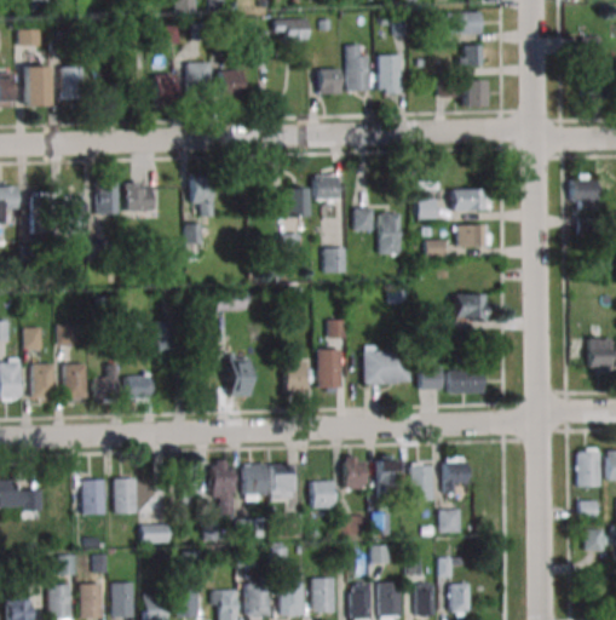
[(53,11),(53,0),(32,0),(32,11),(53,11)]
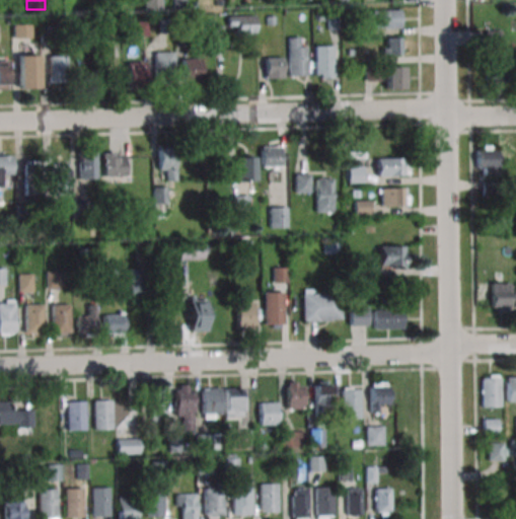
[(164,0),(147,0),(147,10),(164,10),(164,0)]
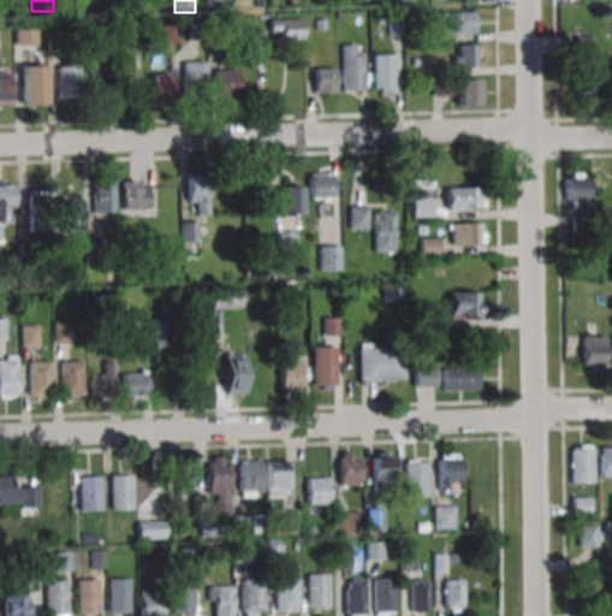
[(479,34),(479,12),(446,12),(446,34),(479,34)]
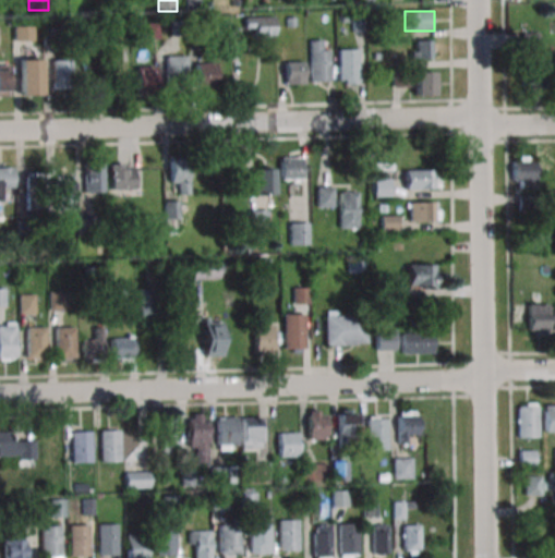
[(260,36),(278,36),(278,16),(249,16),(249,27),(260,27),(260,36)]
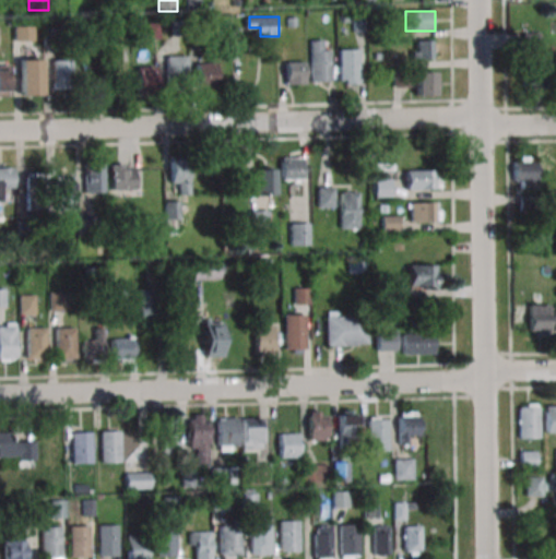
[(114,39),(130,39),(130,24),(114,24),(114,39)]
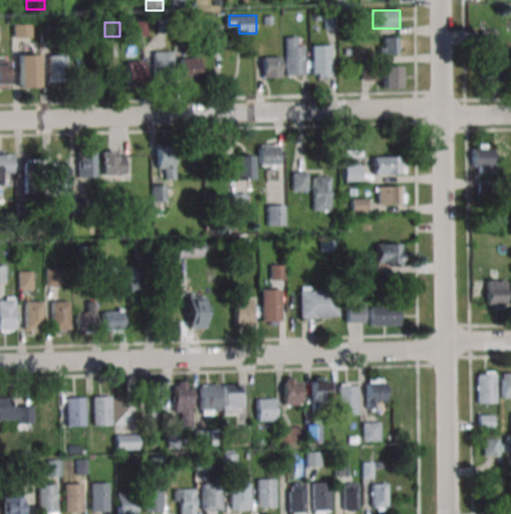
[(137,35),(147,35),(147,22),(137,22),(137,35)]
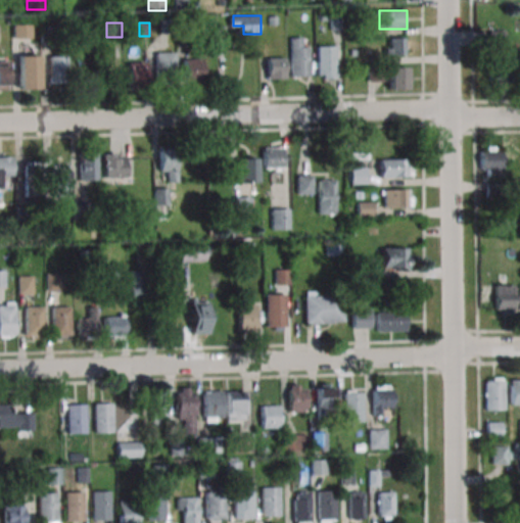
[(34,38),(34,25),(16,25),(16,38),(34,38)]
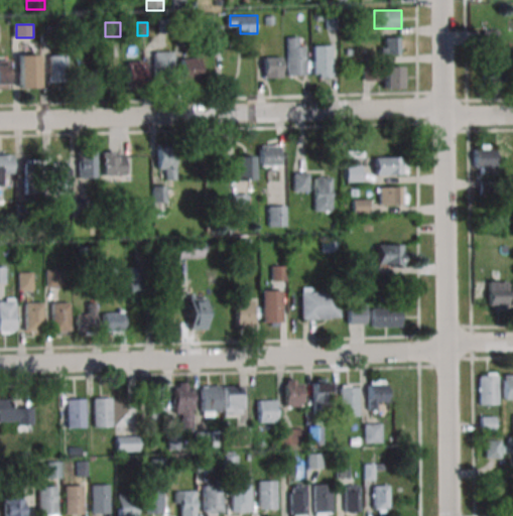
[(498,30),(485,30),(485,44),(498,44),(498,30)]
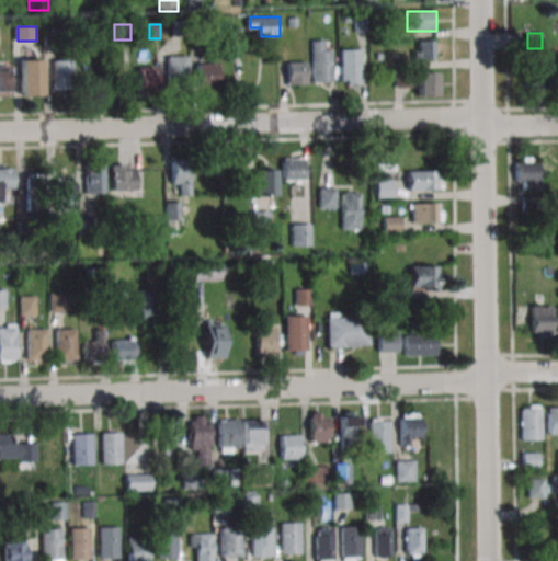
[(316,82),(334,82),(334,49),(326,49),(326,41),(316,41),(316,82)]
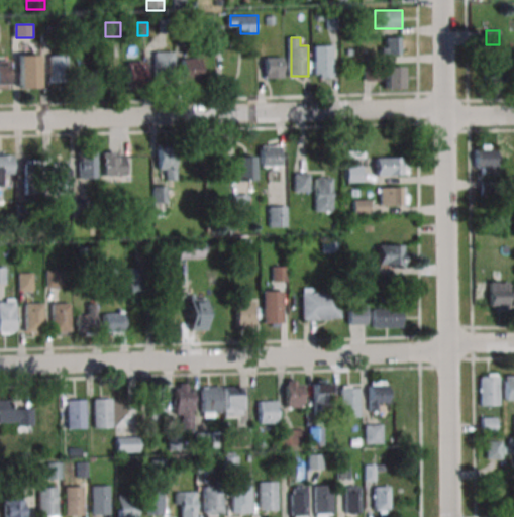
[(384,37),(384,56),(403,56),(403,37),(384,37)]
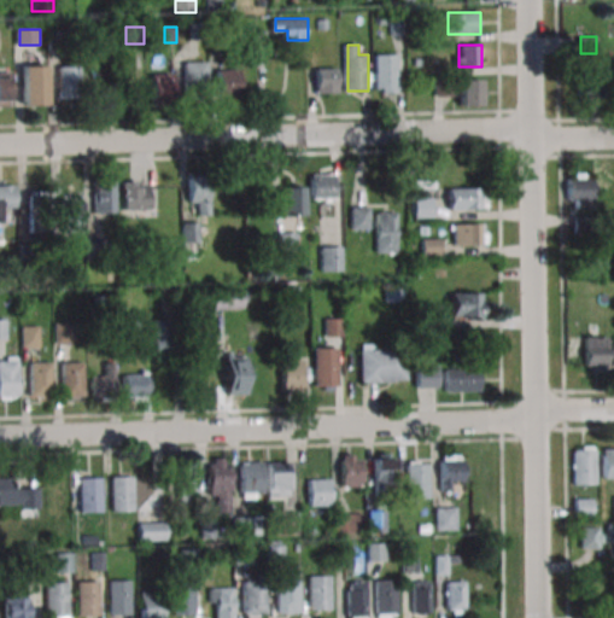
[(399,93),(399,54),(378,54),(378,93),(399,93)]
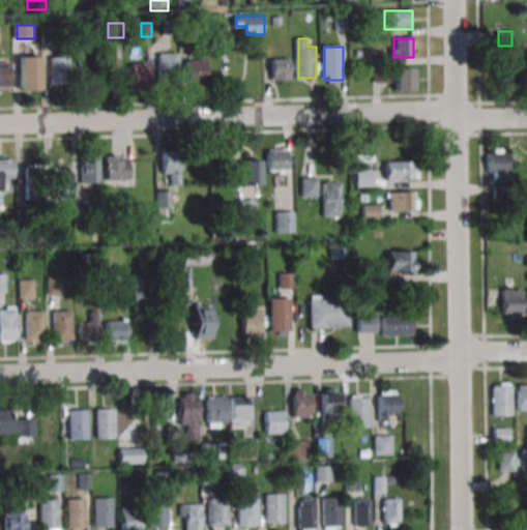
[(181,53),(159,53),(159,74),(181,74),(181,53)]
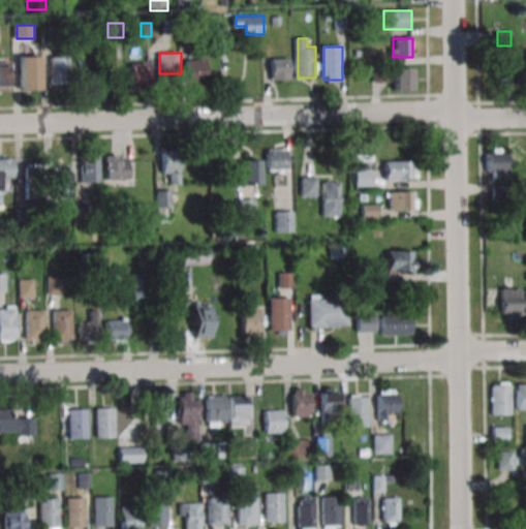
[(22,90),(42,90),(42,56),(22,56),(22,90)]
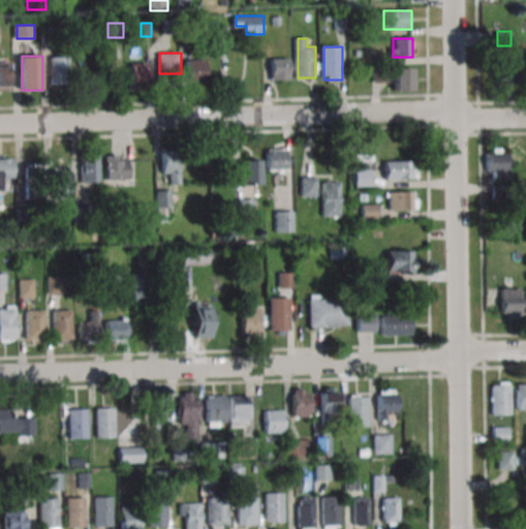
[(71,57),(53,57),(53,86),(71,86),(71,57)]
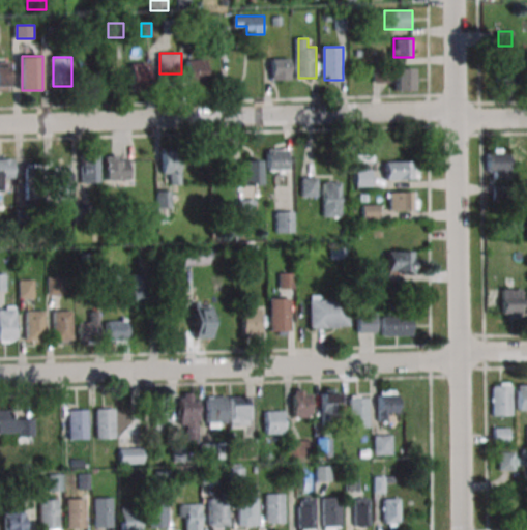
[(292,58),(273,58),(273,80),(292,80),(292,58)]
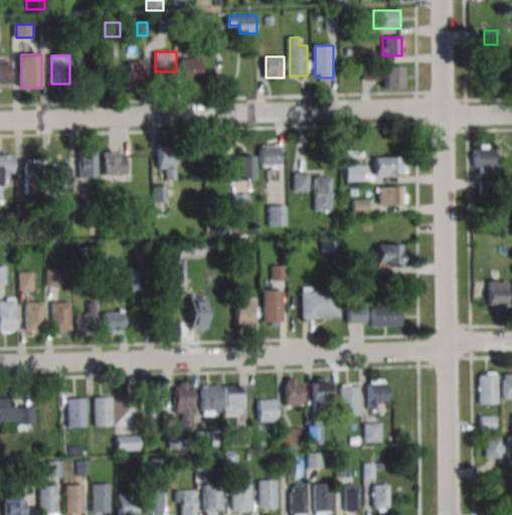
[(503,56),(484,56),(484,83),(503,83),(503,56)]
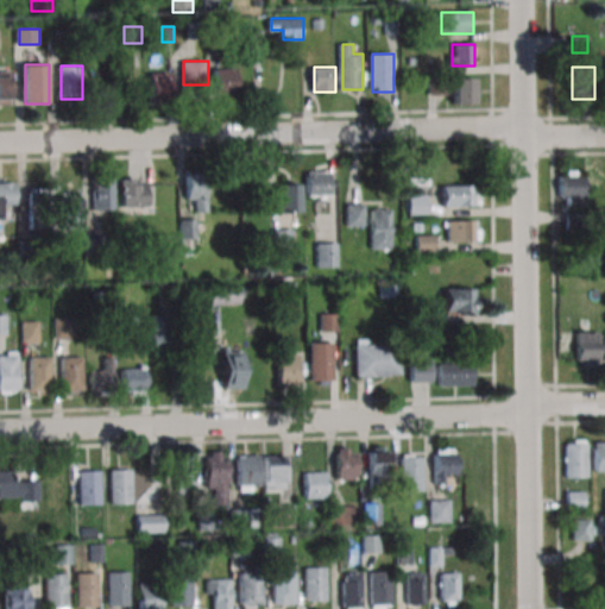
[(238,96),(238,68),(218,68),(218,96),(238,96)]
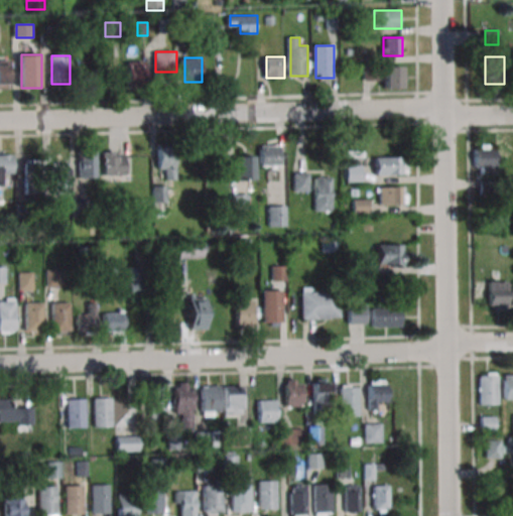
[(0,88),(11,89),(11,59),(0,58),(0,88)]
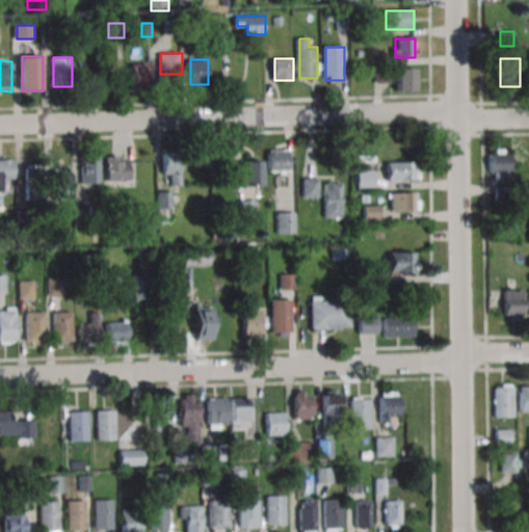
[(132,90),(151,90),(151,63),(132,63),(132,90)]
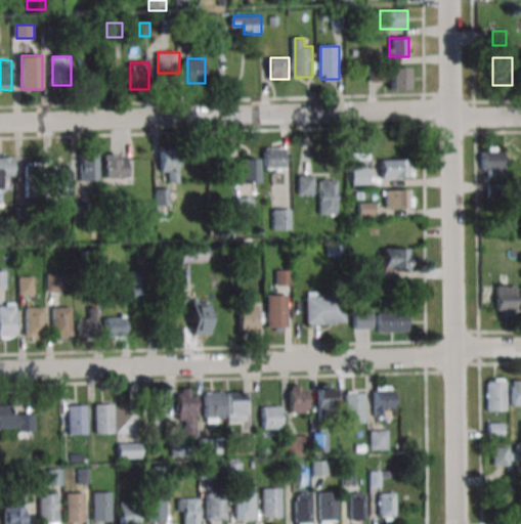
[(393,68),(393,89),(413,89),(413,68),(393,68)]
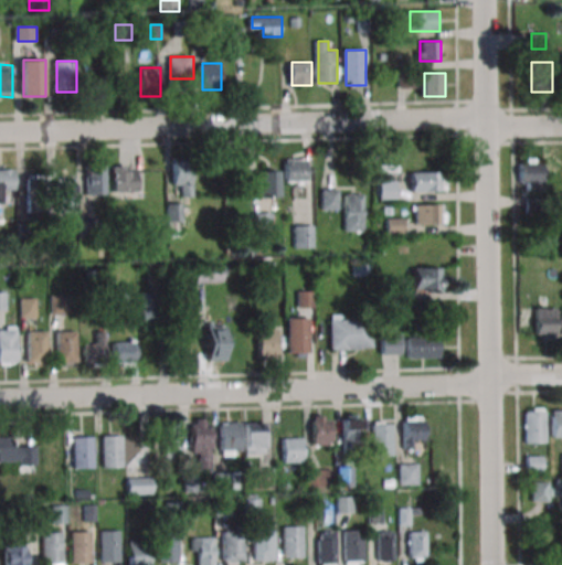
[(288,183),(309,183),(309,158),(288,158),(288,183)]
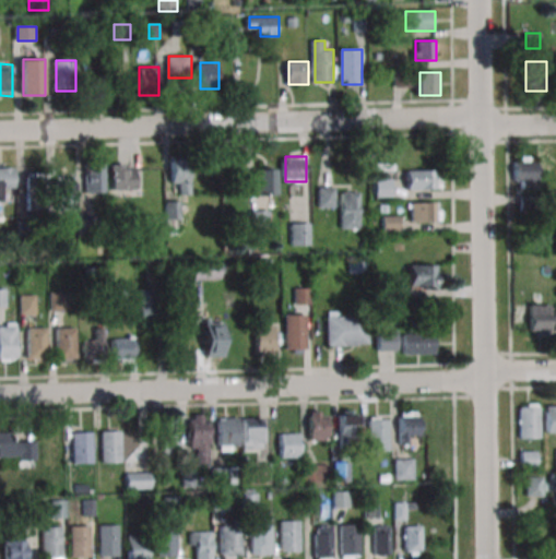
[(192,194),(192,157),(173,157),(173,185),(180,185),(180,195),(192,194)]
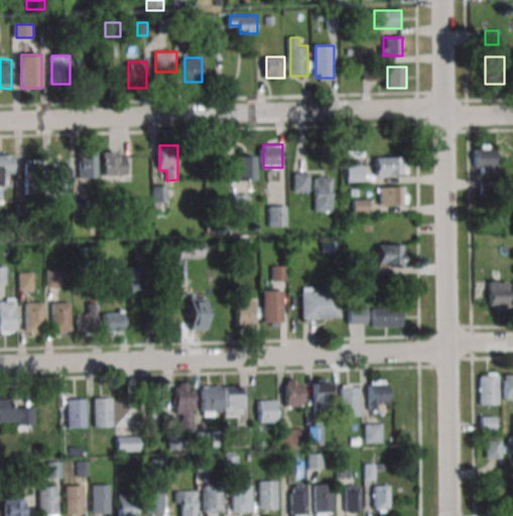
[(476,174),(499,174),(499,148),(476,148),(476,174)]
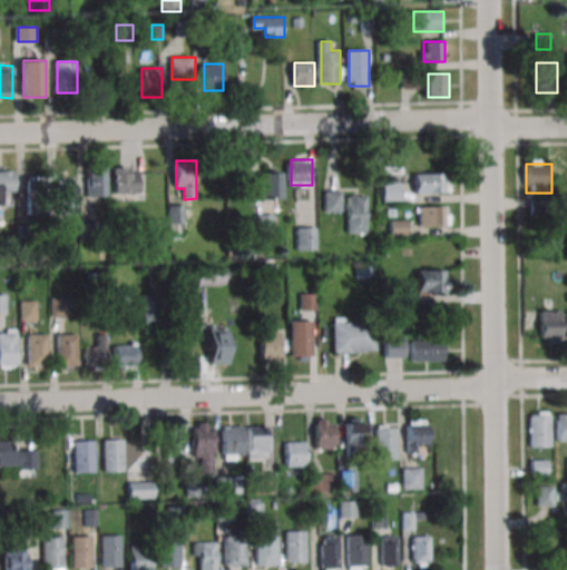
[(108,196),(108,166),(89,166),(89,196),(108,196)]
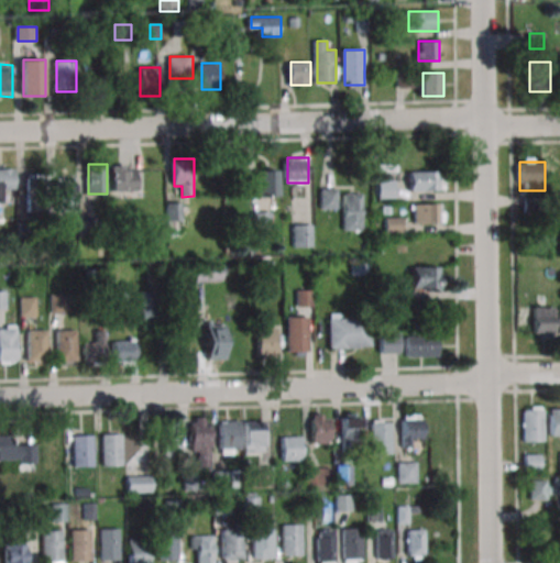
[(111,191),(136,191),(136,165),(111,165),(111,191)]
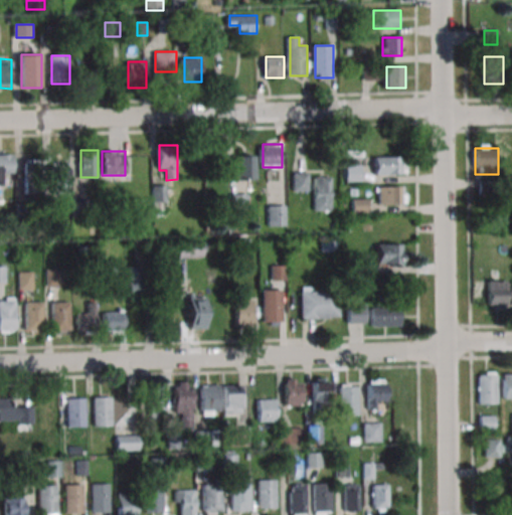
[(0,185),(5,186),(5,175),(15,175),(15,153),(0,153),(0,185)]
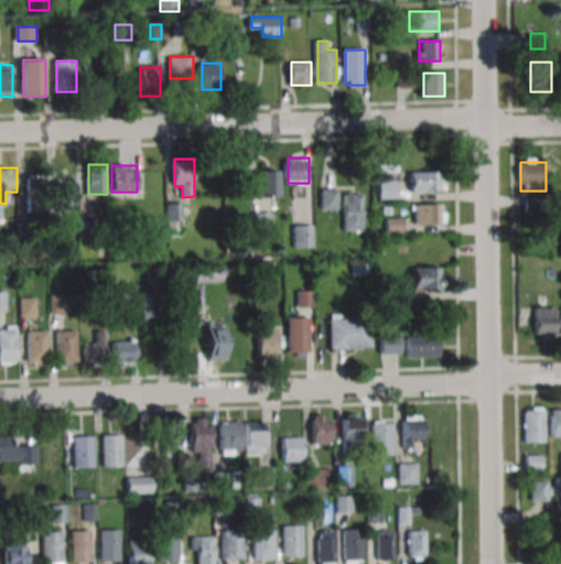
[(282,196),(282,170),(255,170),(255,196),(282,196)]
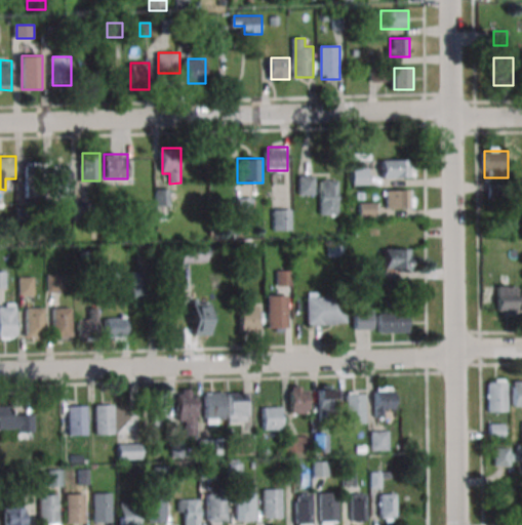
[(416,177),(416,159),(383,159),(383,177),(416,177)]
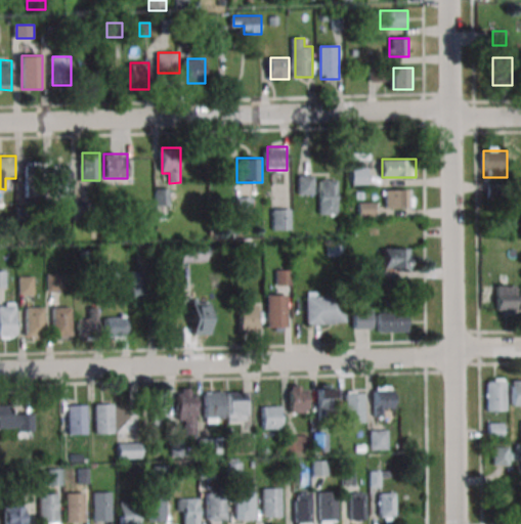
[(28,193),(39,193),(39,163),(28,163),(28,193)]
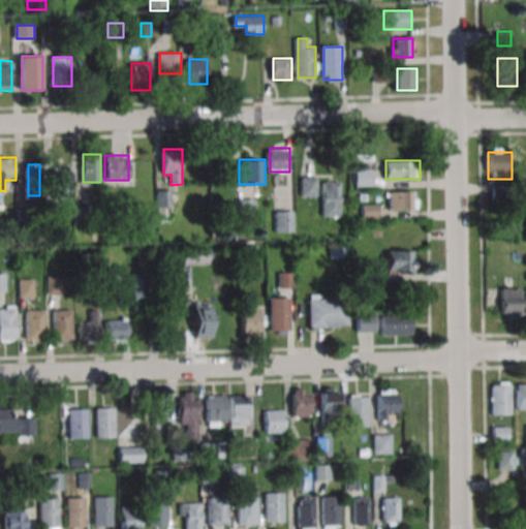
[(73,199),(73,169),(58,169),(58,199),(73,199)]
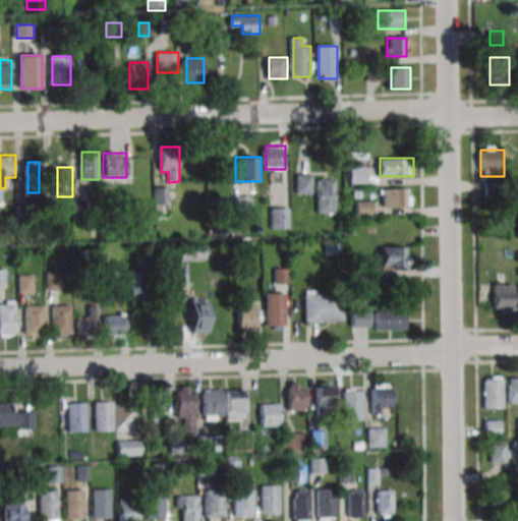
[(352,183),(366,183),(366,167),(352,167),(352,183)]
